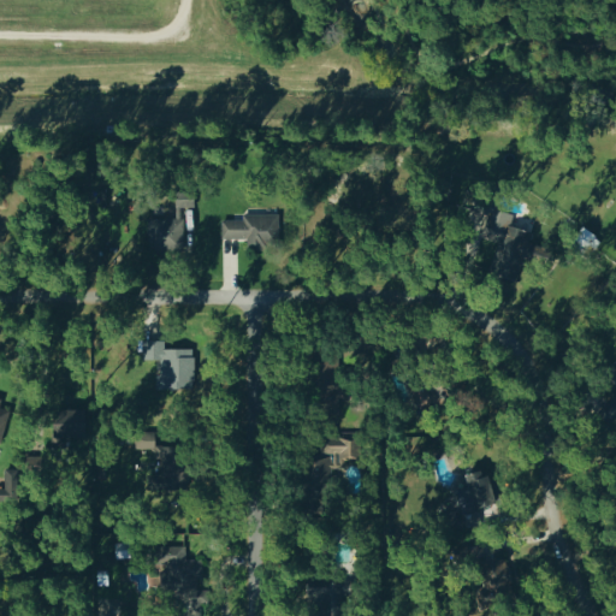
[(144,218),(146,248),(182,248),(181,206),(191,206),(190,190),(172,190),(173,217),(144,218)]
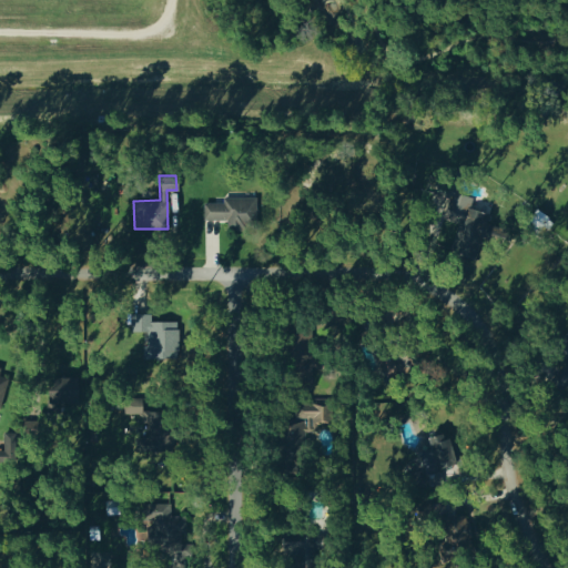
[(474,257),(477,235),(493,237),(494,226),(486,225),(488,211),(468,209),(470,194),(439,190),(439,195),(446,196),(443,219),(456,220),(452,254),(474,257)]
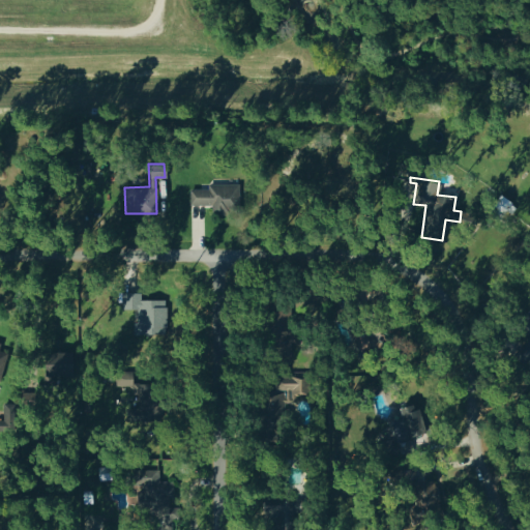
[(238,183),(207,183),(207,188),(187,188),(188,204),(210,204),(210,211),(238,211),(238,183)]
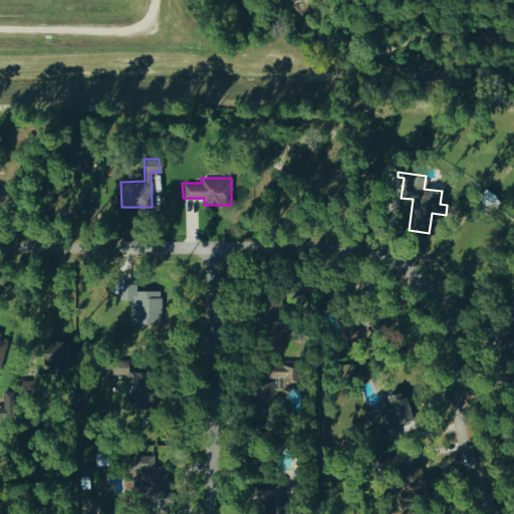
[(117,299),(133,299),(133,313),(154,313),(155,291),(136,290),(136,283),(117,283),(117,299)]
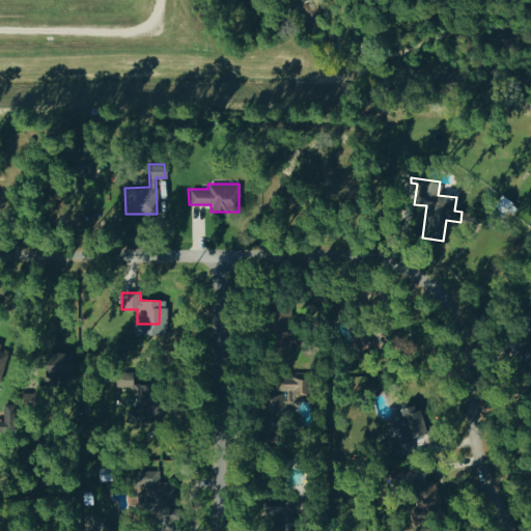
[(290,303),(270,303),(269,331),(290,331),(290,303)]
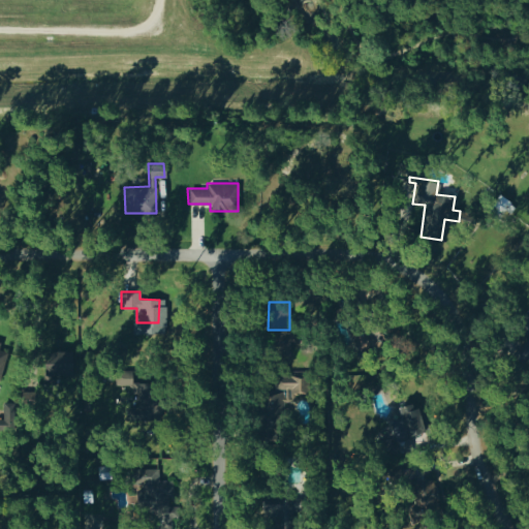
[(516,325),(527,337),(518,347),(527,356),(528,353),(528,316),(526,314),(516,325)]
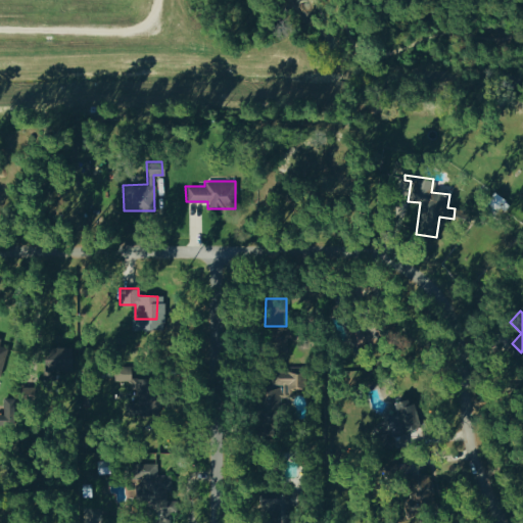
[(69,371),(70,346),(41,346),(40,370),(69,371)]
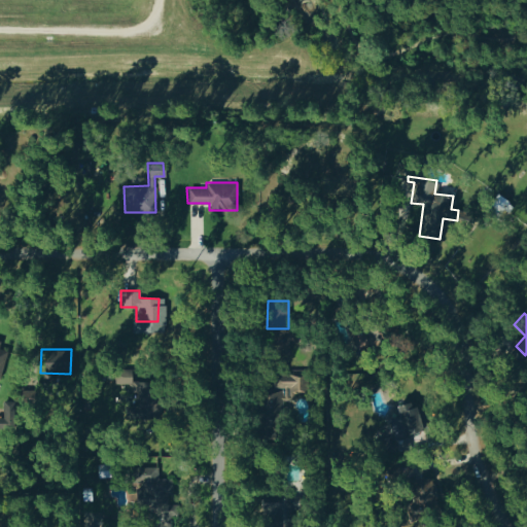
[(131,369),(114,369),(113,387),(140,387),(140,381),(131,381),(131,369)]
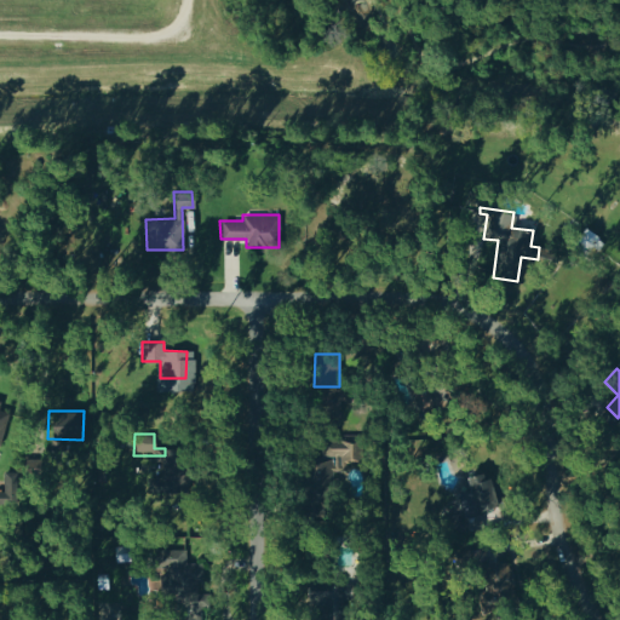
[(355,441),(321,440),(321,457),(333,457),(333,461),(355,461),(355,441)]
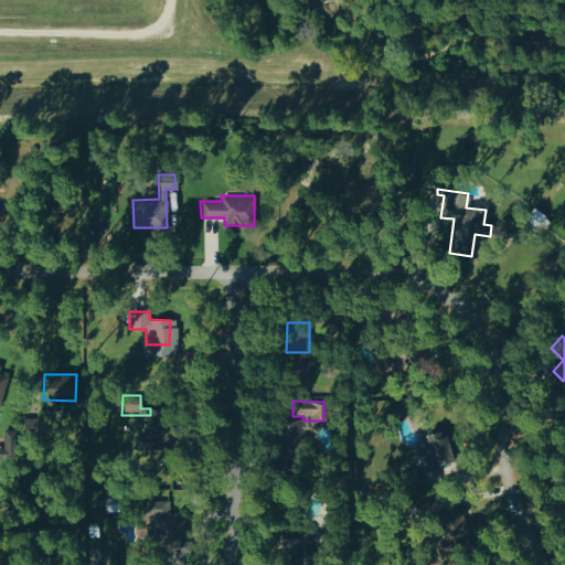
[(305,452),(304,420),(276,420),(277,452),(305,452)]
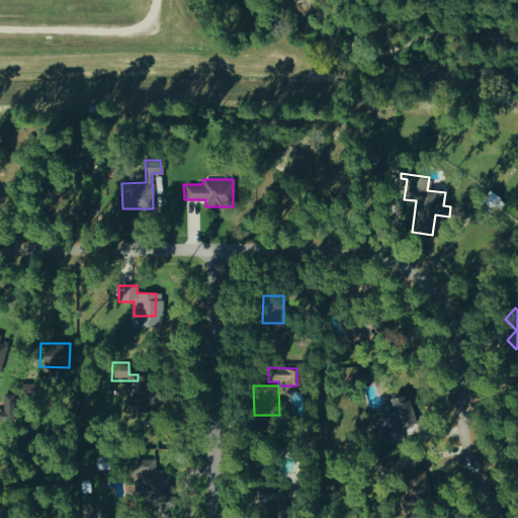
[(391,410),(380,412),(385,432),(405,427),(402,416),(410,414),(405,394),(387,398),(391,410)]
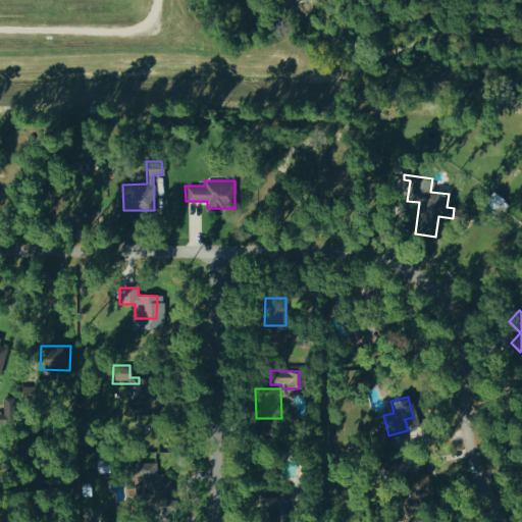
[(155,462),(125,463),(125,478),(139,477),(139,508),(165,508),(165,489),(169,489),(169,473),(156,473),(155,462)]
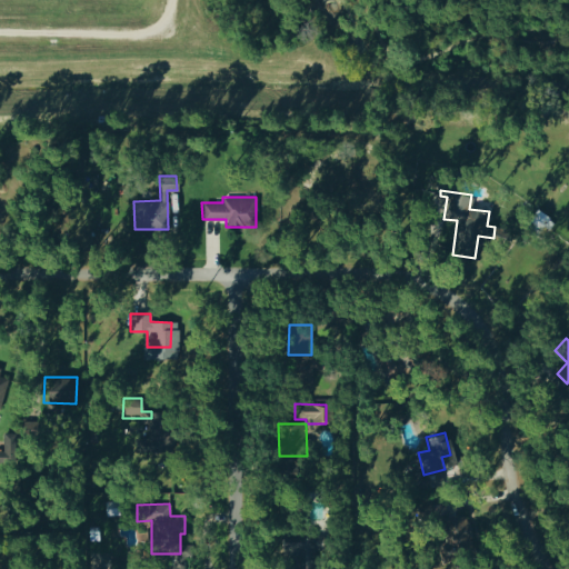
[(298,568),(313,568),(312,552),(322,551),(321,535),(282,539),(283,552),(296,550),(298,568)]
